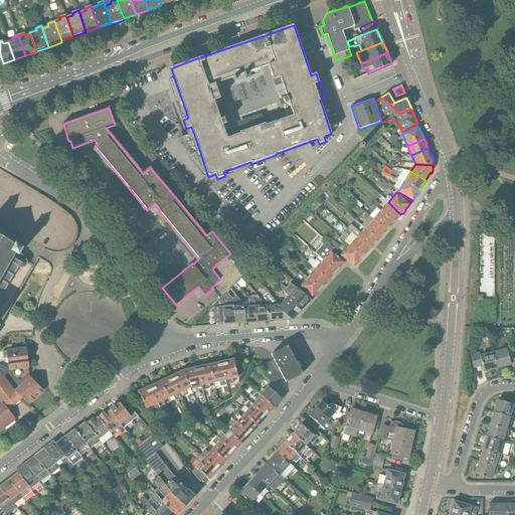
[(393,222),(380,210),(378,208),(373,203),(369,200),(366,204),(374,211),(370,216),(386,230),(387,230),(390,227),(390,226),(393,222)]
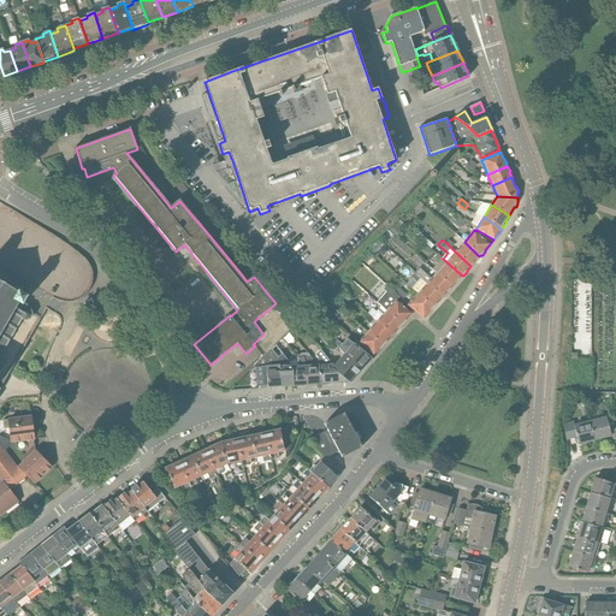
[(446,243),(452,249),(456,246),(449,240),(446,243)]
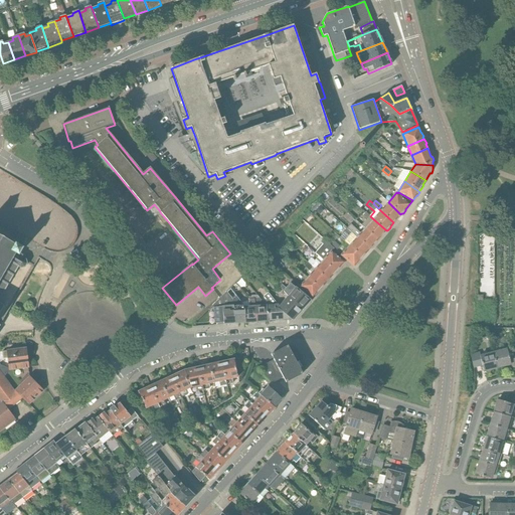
[(400,215),(400,214),(388,202),(380,210),(393,222),(396,219),(398,218),(400,216),(400,215)]
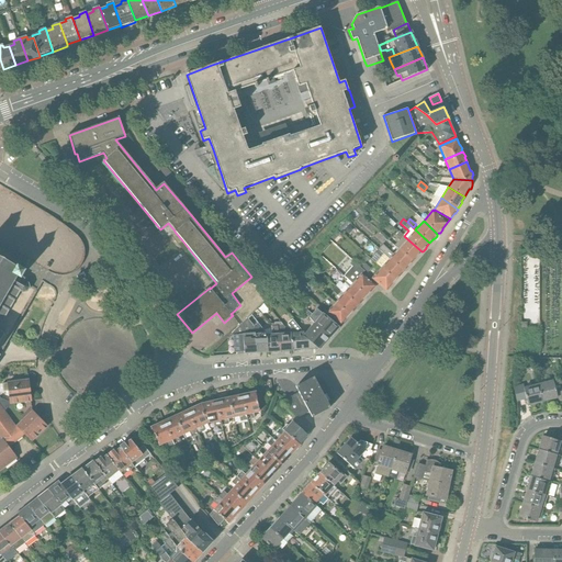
[(422,251),(404,236),(398,232),(396,235),(401,239),(394,246),(397,249),(412,262),(422,251)]
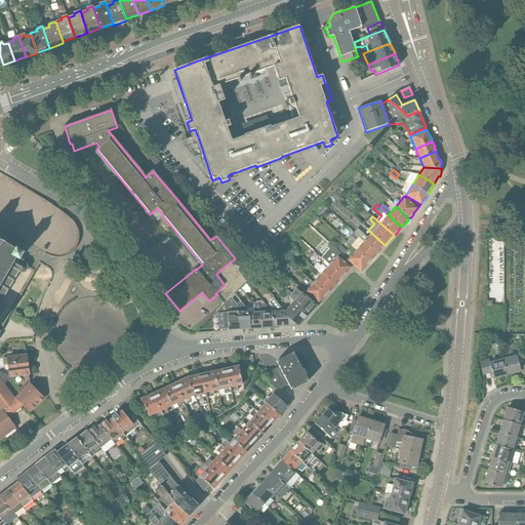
[(384,246),(385,245),(371,233),(367,237),(358,229),(354,233),(376,253),(380,249),(381,249),(385,247),(384,246)]
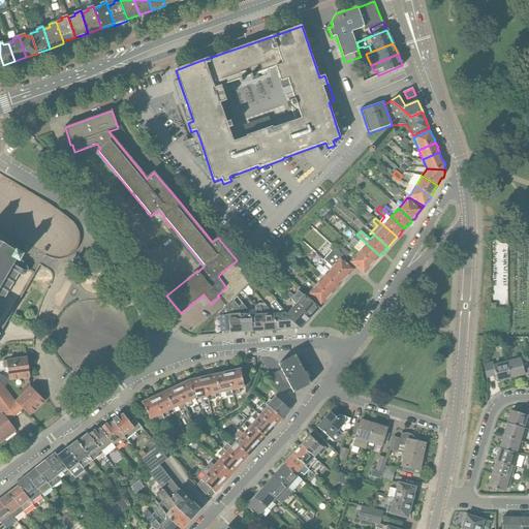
[(0,336),(1,335),(0,335),(0,323),(5,315),(0,312),(0,308),(3,304),(4,302),(8,293),(9,294),(10,292),(9,292),(14,284),(16,283),(20,275),(23,277),(27,276),(29,272),(28,269),(28,268),(23,265),(24,263),(21,261),(25,255),(19,252),(21,248),(25,251),(26,249),(20,246),(21,246),(16,243),(13,242),(8,239),(7,239),(7,238),(2,235),(2,236),(0,235),(1,235),(0,234),(0,336)]
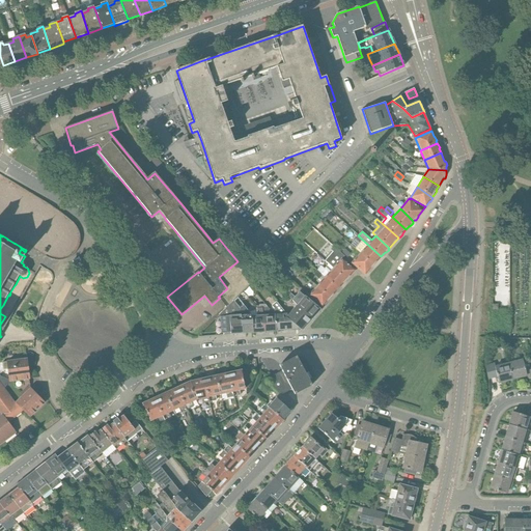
[(378,260),(381,256),(358,235),(357,235),(355,239),(360,243),(355,248),(361,253),(360,253),(373,266),(374,264),(375,264),(378,261),(378,260)]
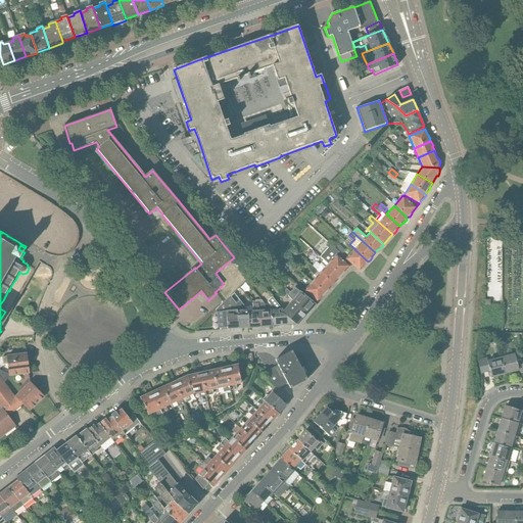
[(367,263),(368,262),(354,249),(346,258),(360,271),(364,266),(365,266),(367,264),(367,263)]
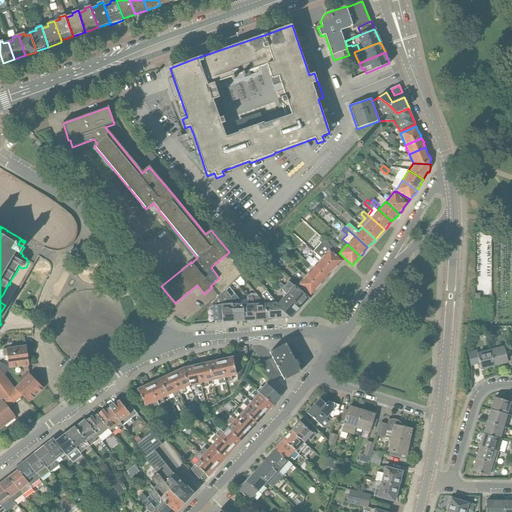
[(321,258),(335,269),(336,269),(338,267),(338,265),(342,261),(329,250),(321,258)]
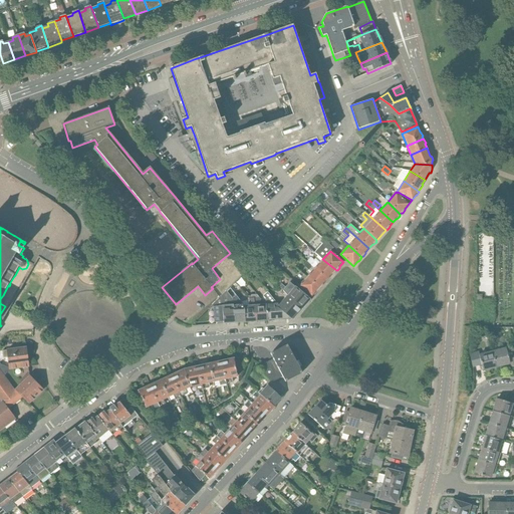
[(334,272),(336,270),(322,259),(318,264),(311,258),(307,262),(314,268),(327,280),(330,276),(332,276),(334,273),(334,272)]
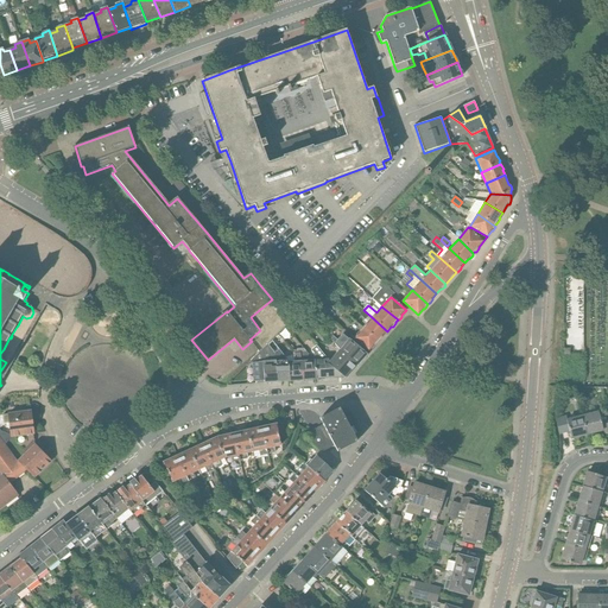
[(387,331),(372,317),(362,328),(378,342),(379,340),(381,340),(384,337),(384,335),(387,331)]
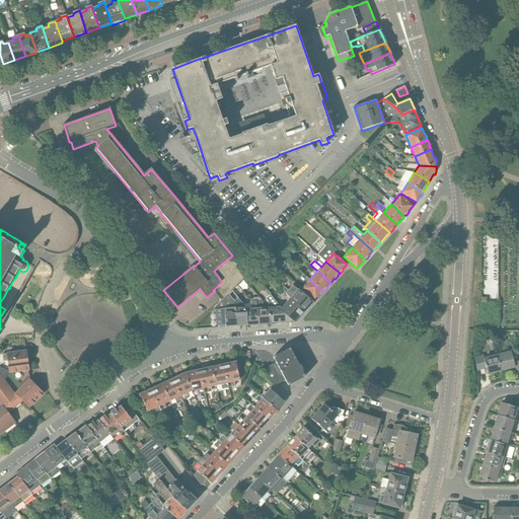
[(322,293),(322,292),(309,280),(302,289),(314,300),(318,296),(320,296),(322,293)]
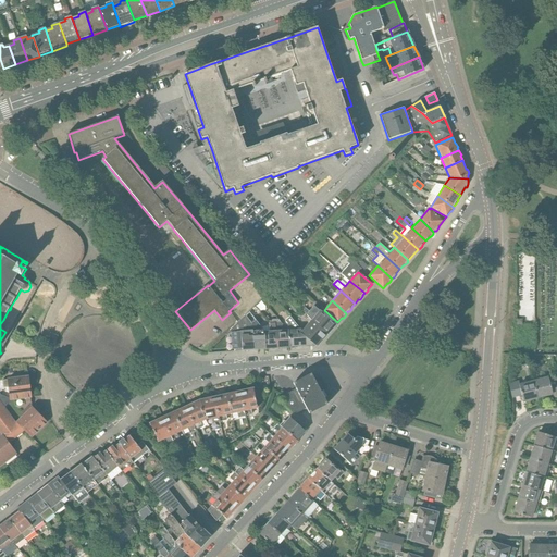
[(310,319),(329,334),(336,325),(320,310),(319,311),(313,307),(309,312),(306,309),(304,311),(307,317),(310,319)]
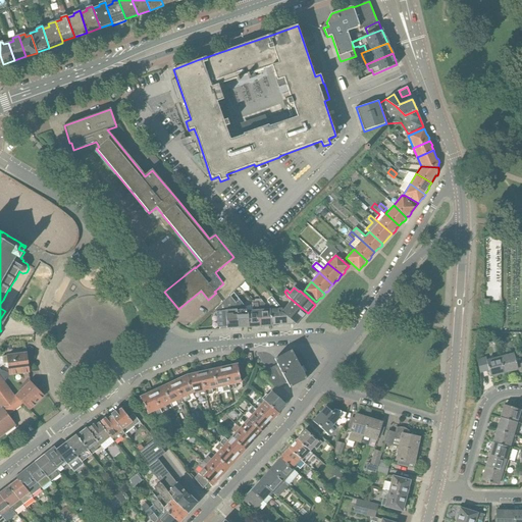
[(261,326),(273,326),(271,310),(266,304),(264,305),(258,295),(252,299),(253,304),(259,303),(261,326)]
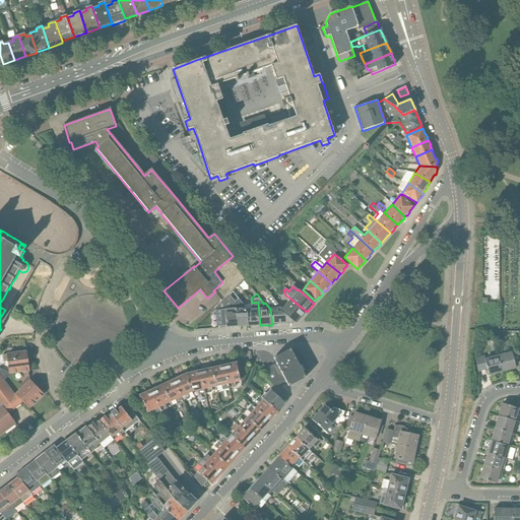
[(226,327),(236,327),(234,301),(230,295),(212,311),(212,313),(216,313),(217,327),(226,326),(226,327)]
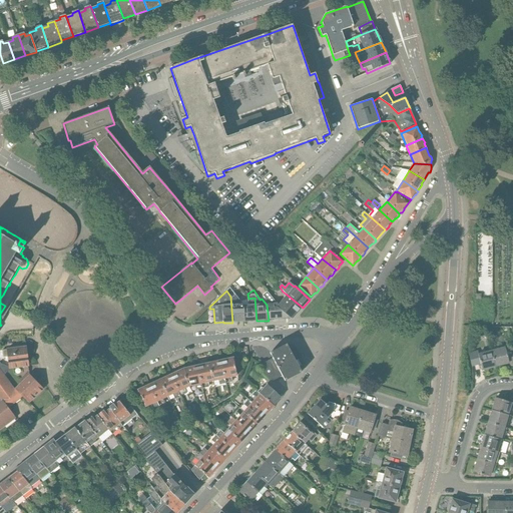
[(269,321),(293,319),(279,308),(277,305),(267,293),(263,297),(265,299),(262,299),(267,305),(269,321)]
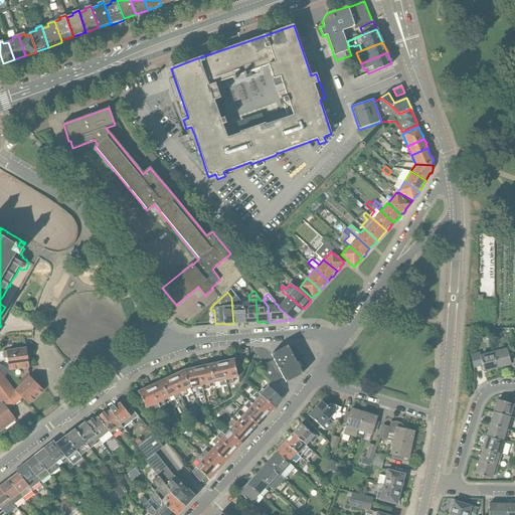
[(243,305),(235,295),(231,298),(233,324),(244,323),(243,307),(243,305)]
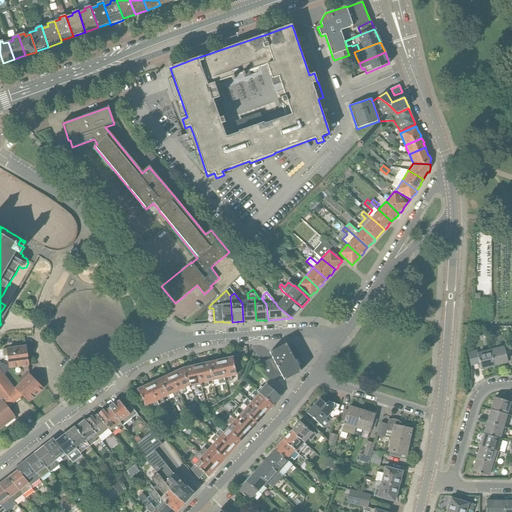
[(292,318),(302,307),(285,293),(276,304),(278,307),(292,318)]
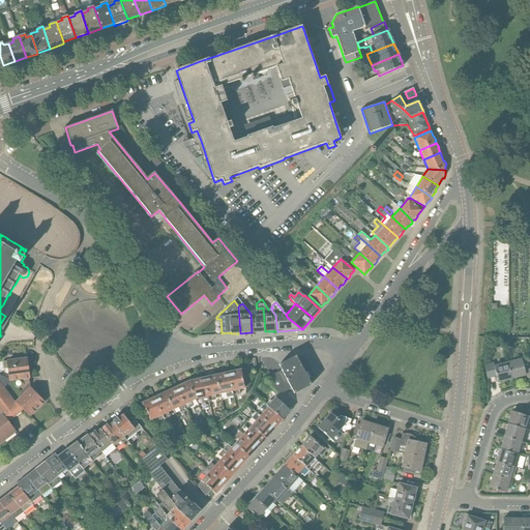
[(257,308),(257,316),(251,316),(252,332),(265,331),(263,307),(257,308)]
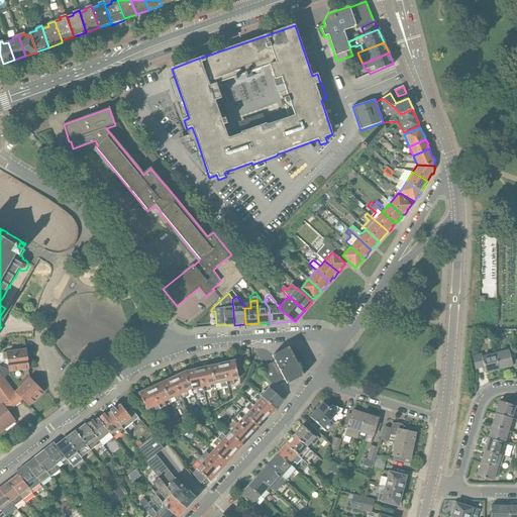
[(264,368),(265,378),(273,385),(284,380),(287,385),(304,376),(301,371),(306,368),(301,358),(297,349),(292,352),(289,347),(272,356),(275,362),(264,368)]
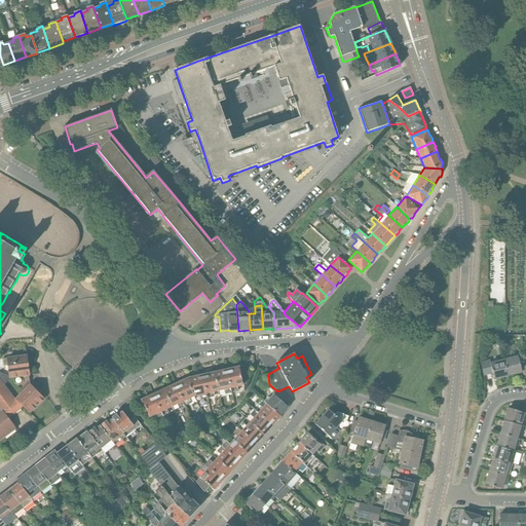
[(27,357),(6,359),(3,360),(4,367),(7,366),(9,378),(29,375),(27,357)]
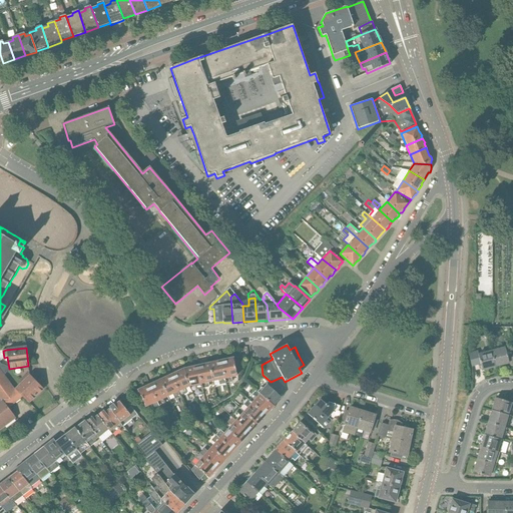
[(509,366),(512,365),(512,361),(512,355),(507,355),(505,348),(491,351),(495,367),(508,364),(509,366)]
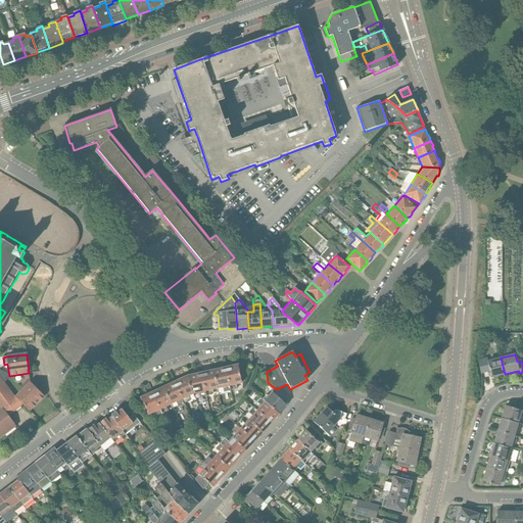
[(491,377),(505,374),(501,358),(487,361),(487,362),(485,363),(484,360),(478,361),(481,374),(489,371),(491,377)]
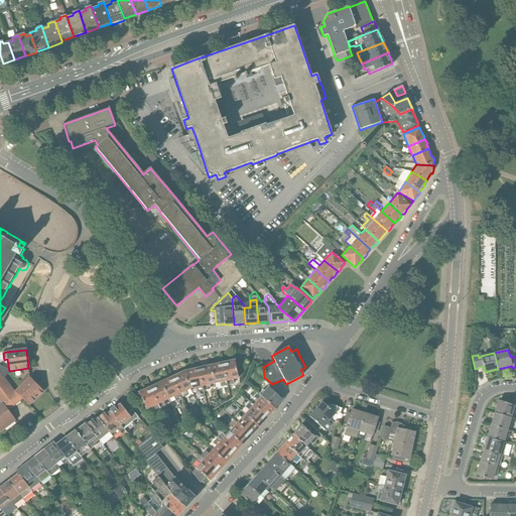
[(222,365),(227,388),(240,385),(238,379),(239,379),(239,377),(238,377),(235,362),(222,365)]
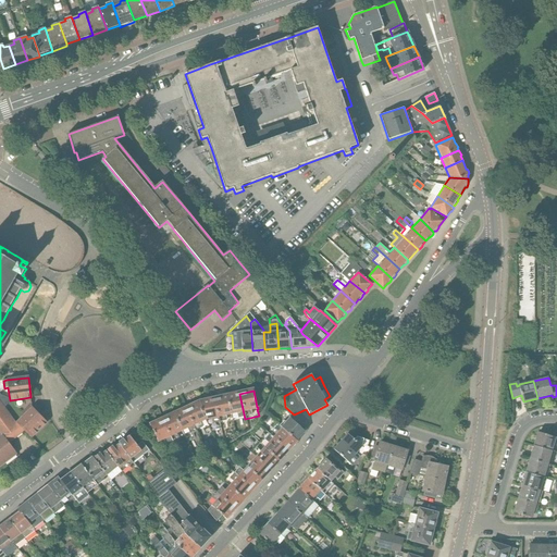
[(233,421),(245,419),(239,394),(227,396),(233,421)]
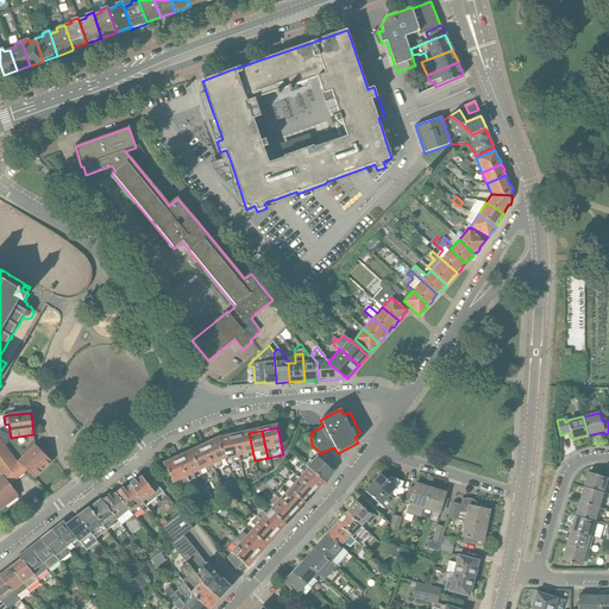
[(240,464),(255,460),(249,433),(234,437),(240,464)]
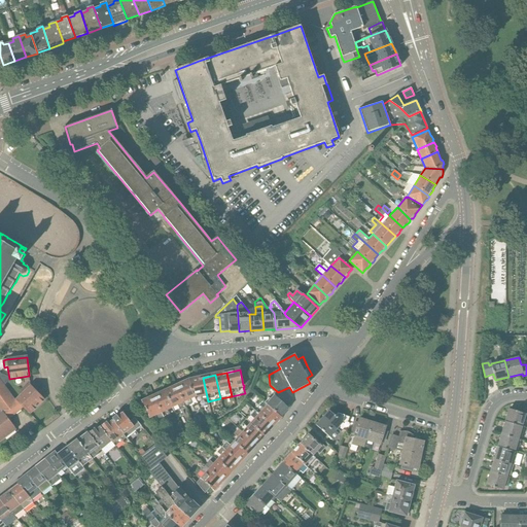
[(198,403),(208,401),(203,378),(189,381),(197,403),(198,403)]
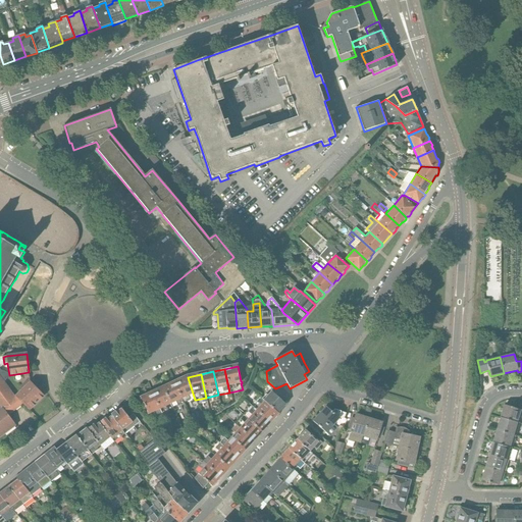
[(23,404),(15,397),(0,376),(0,437),(16,425),(8,415),(23,404)]
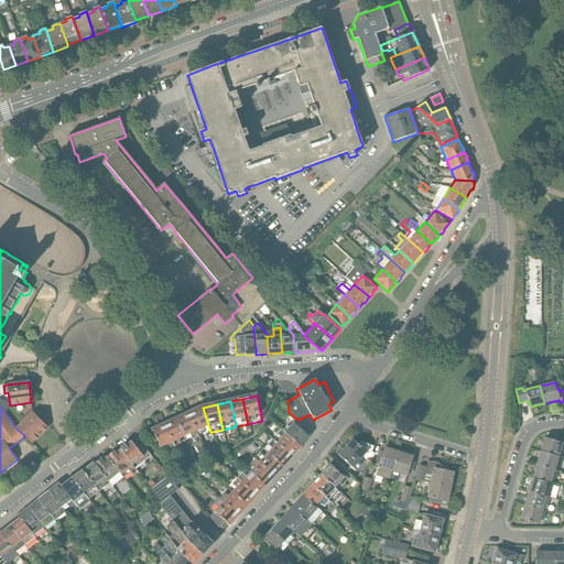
[(201,437),(210,432),(203,408),(190,414),(201,437)]
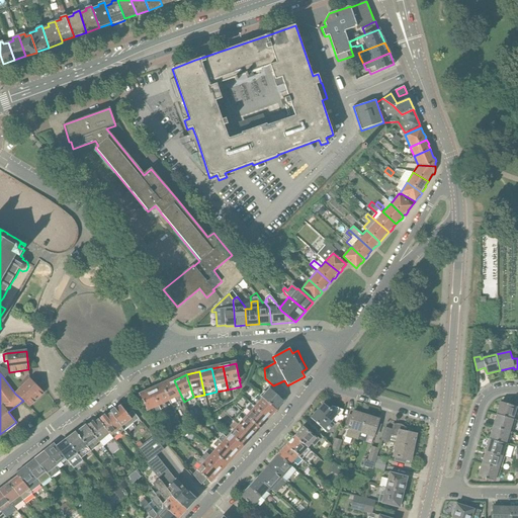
[(15,394),(23,401),(29,407),(42,394),(29,379),(15,394)]
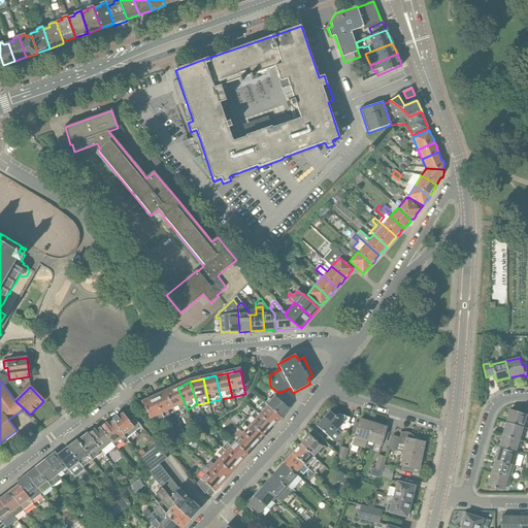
[(176,415),(188,409),(177,388),(166,392),(176,415)]
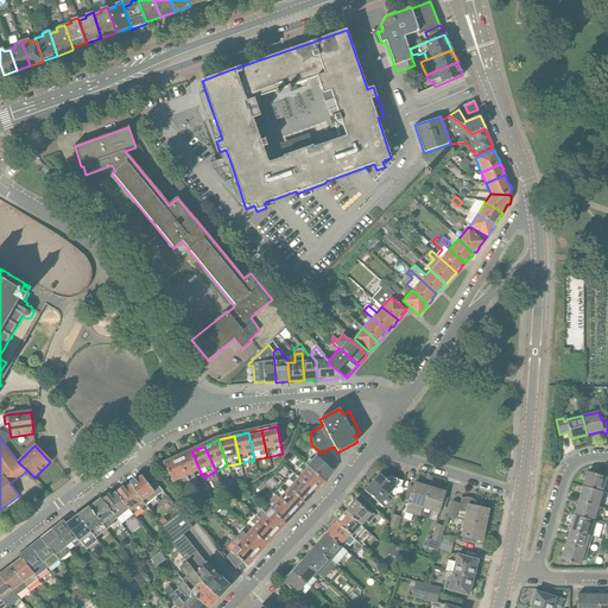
[(190,483),(203,477),(191,451),(178,458),(190,483)]
